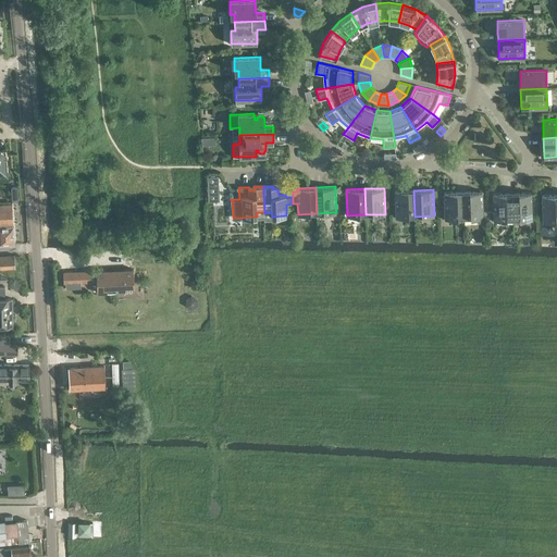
[(415,217),(413,190),(395,190),(396,217),(415,217)]
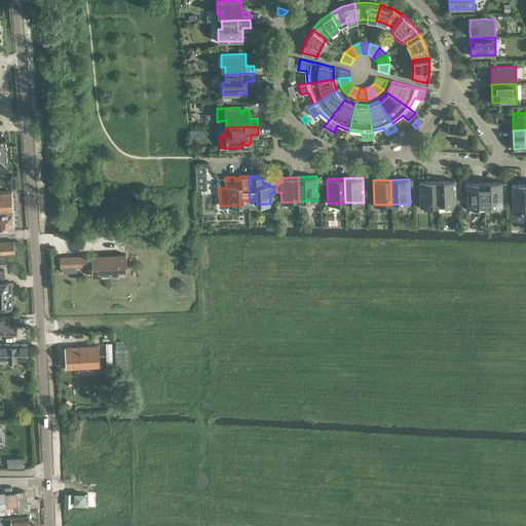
[(437,181),(419,182),(420,207),(438,205),(437,181)]
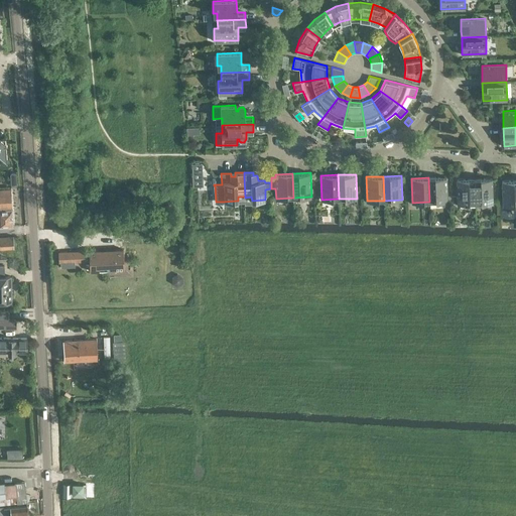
[(446,177),(428,177),(429,202),(447,201),(446,177)]
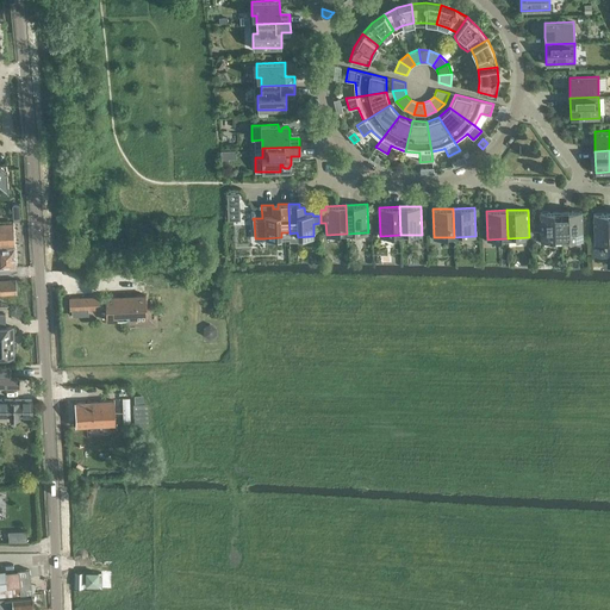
[(561,240),(560,211),(540,212),(541,241),(561,240)]
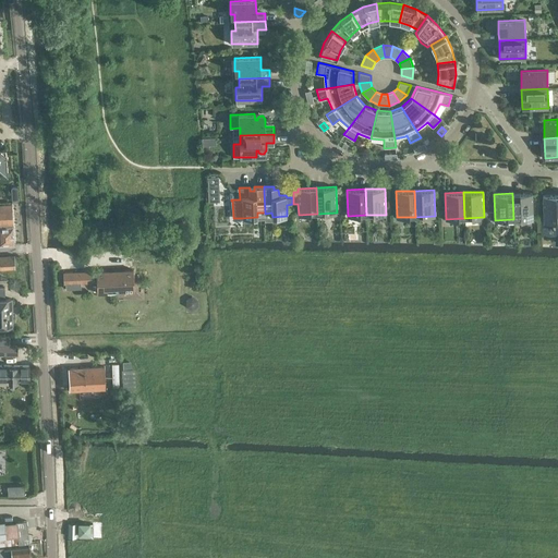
[(532,193),(512,193),(513,219),(533,219),(532,193)]
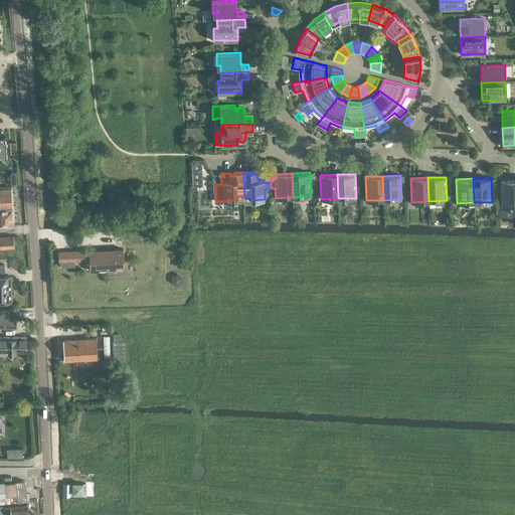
[(514,203),(514,179),(501,180),(502,204),(514,203)]
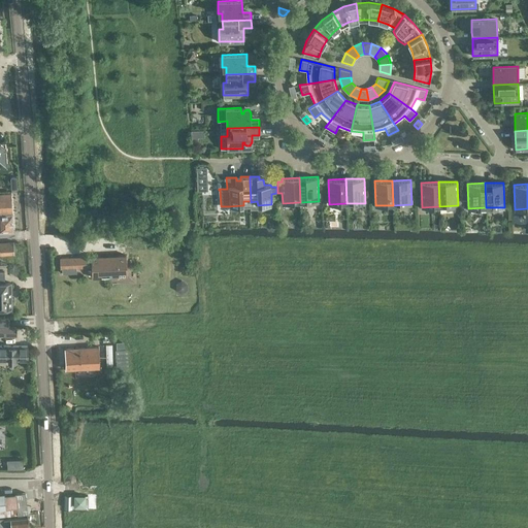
[(0,231),(13,231),(12,213),(11,193),(0,193),(0,231)]
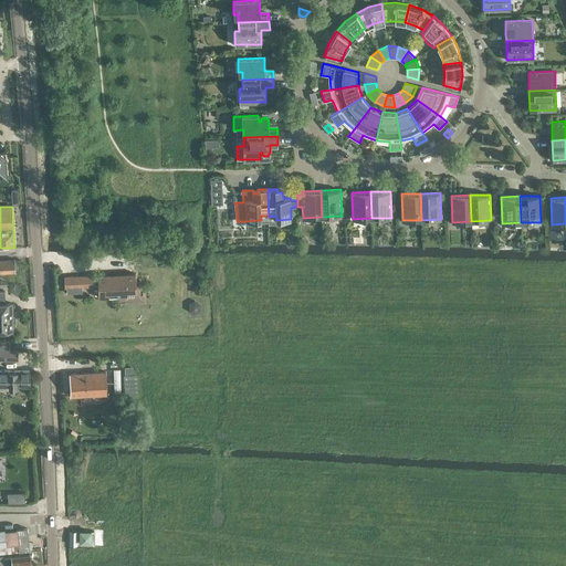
[(155,255),(143,257),(143,266),(155,266),(155,255)]
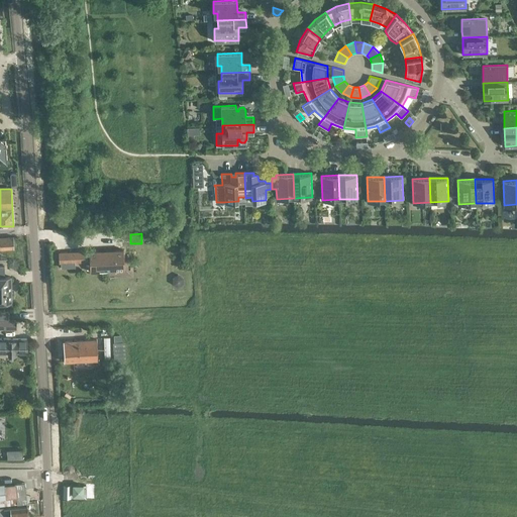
[(0,237),(0,249),(14,248),(13,236),(0,237)]
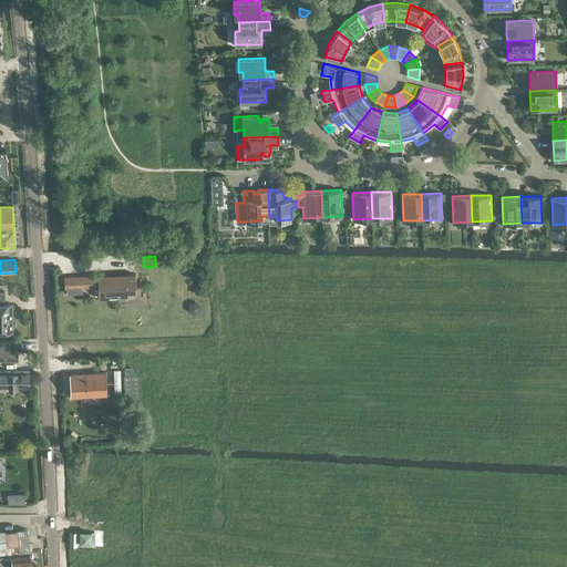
[(99,287),(99,290),(99,298),(136,296),(136,274),(98,276),(99,287)]
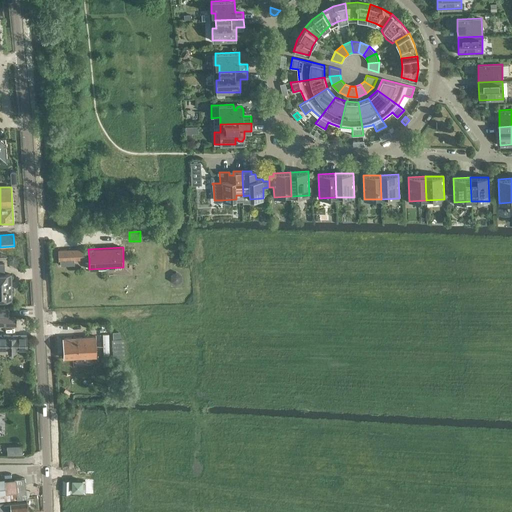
[(89,259),(88,249),(58,250),(58,261),(60,261),(61,265),(75,265),(74,260),(89,259)]
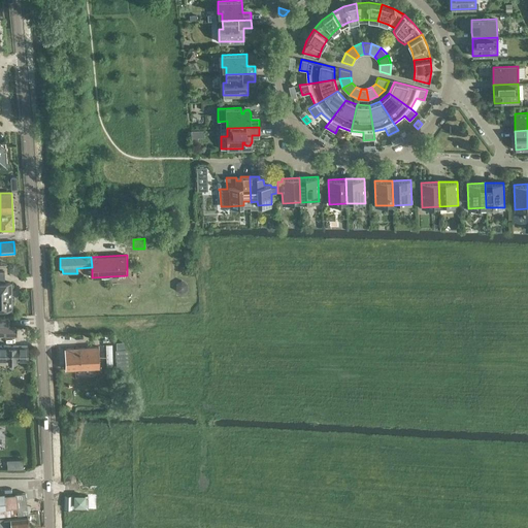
[(0,308),(11,308),(10,283),(5,283),(5,271),(0,271),(0,308)]
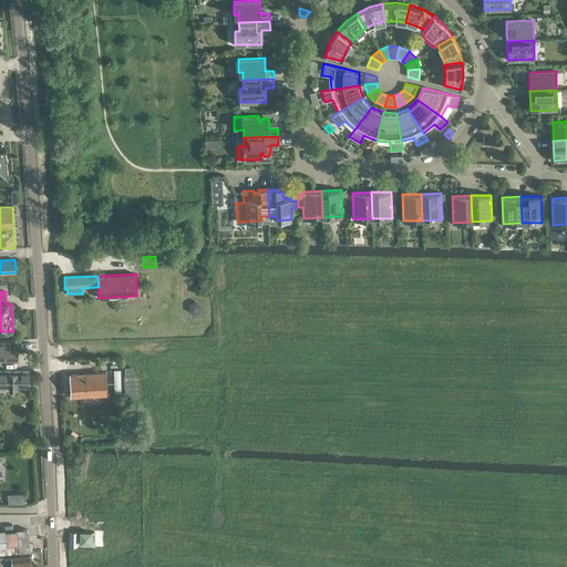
[(195,301),(189,305),(189,312),(195,316),(202,311),(202,305),(195,301)]
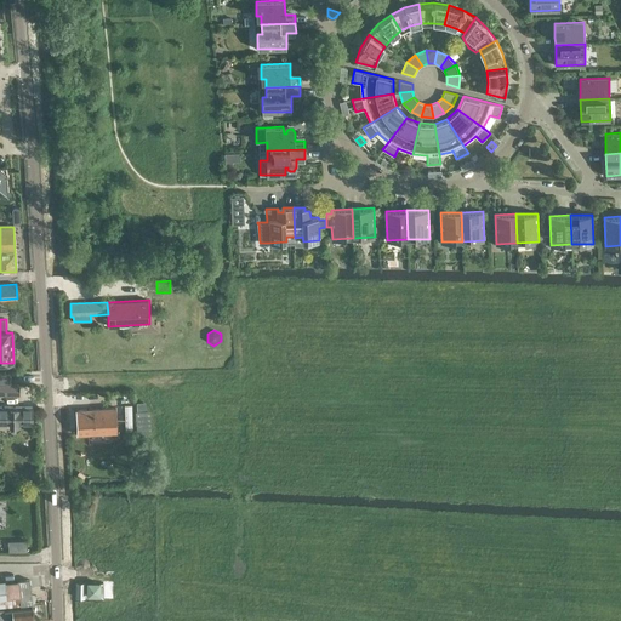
[(0,385),(10,385),(11,376),(0,375),(0,385)]
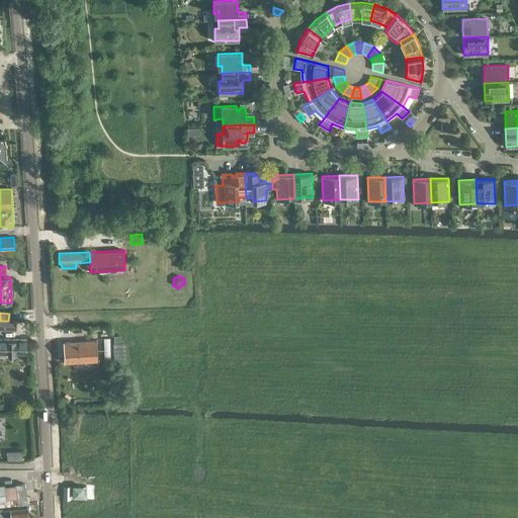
[(8,321),(0,321),(0,330),(16,331),(16,321),(8,321)]
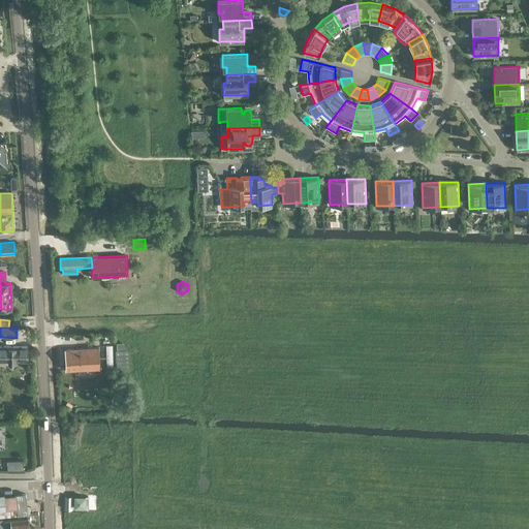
[(117,361),(126,360),(126,342),(117,342),(117,361)]
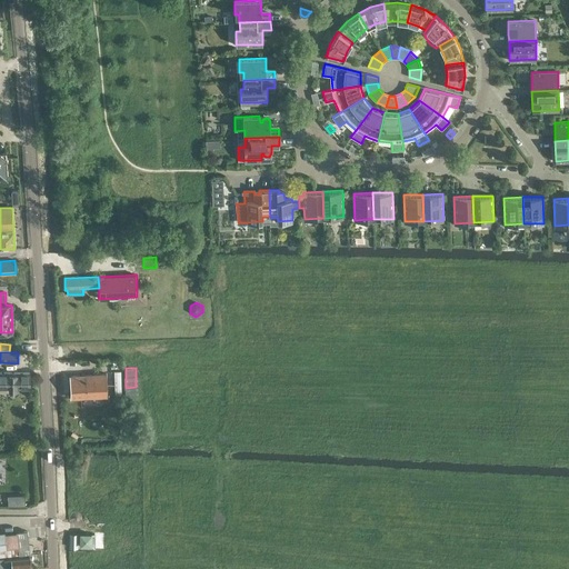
[(0,372),(0,388),(30,389),(30,372),(0,372)]
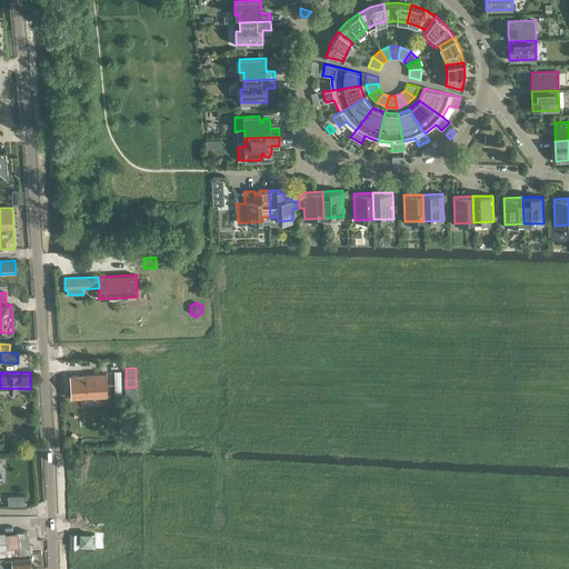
[(106,373),(70,376),(71,398),(107,397),(106,373)]
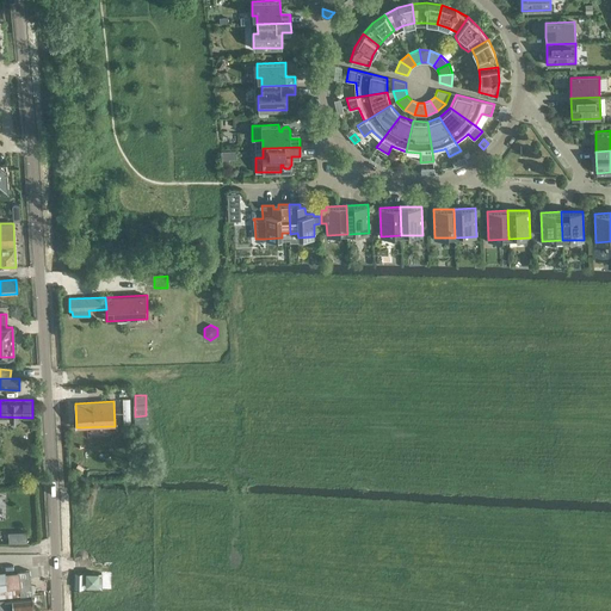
[(26,532),(13,532),(13,542),(26,542),(26,532)]
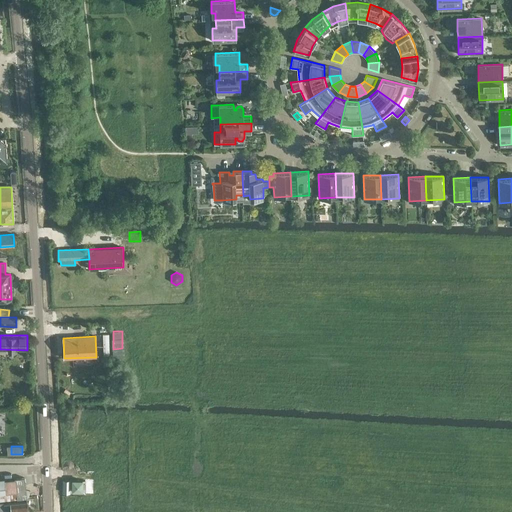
[(0,501),(17,500),(17,499),(27,498),(24,478),(15,479),(5,480),(4,479),(0,479),(0,501)]
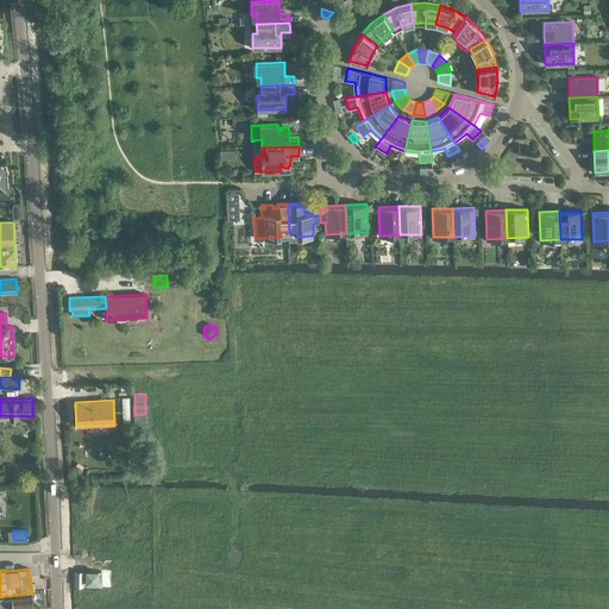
[(101,572),(83,571),(83,586),(101,588),(101,572)]
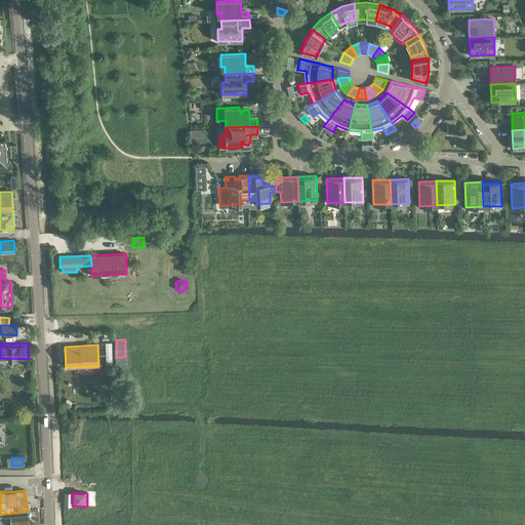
[(0,523),(3,523),(3,524),(29,524),(28,515),(4,517),(4,515),(0,515),(0,523)]
